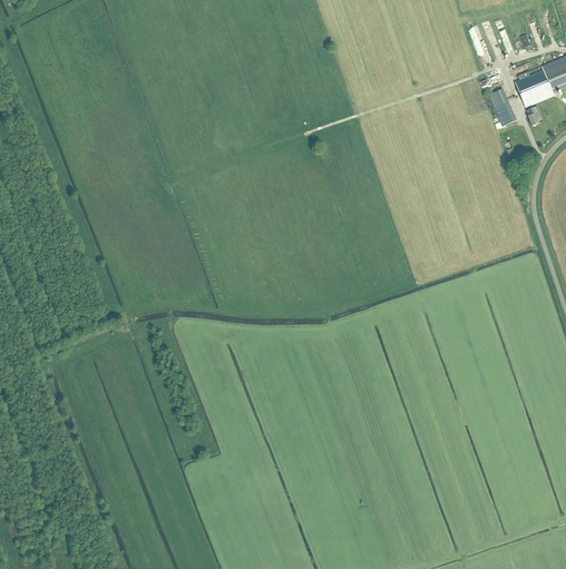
[(503,19),(497,21),(506,47),(510,45),(503,23),(504,23),(503,19)]
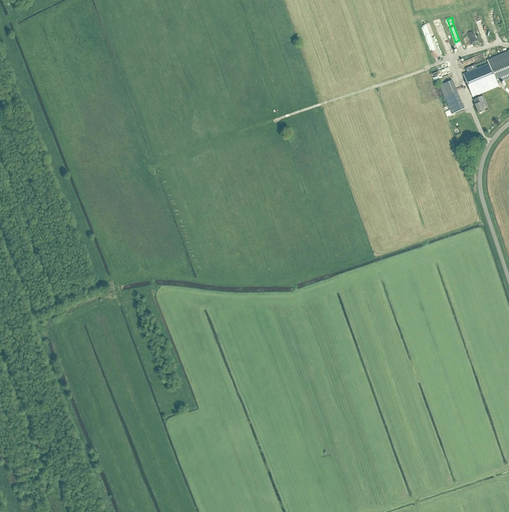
[(426,30),(432,27),(430,21),(423,24),(426,30)]
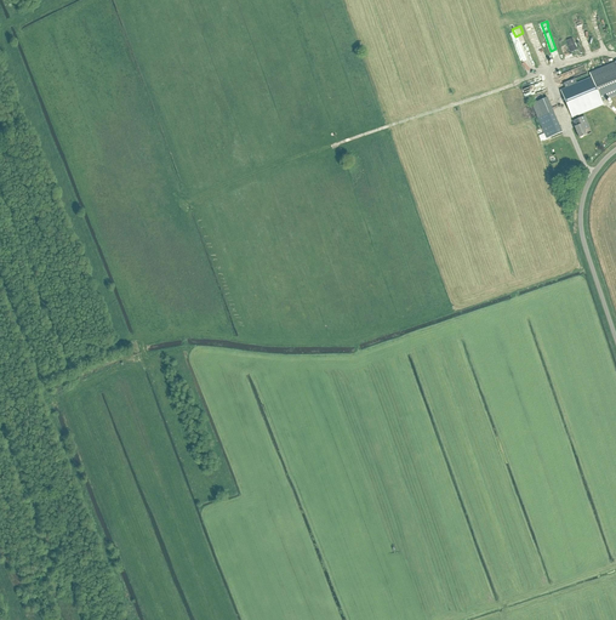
[(520,46),(526,44),(523,34),(517,37),(520,46)]
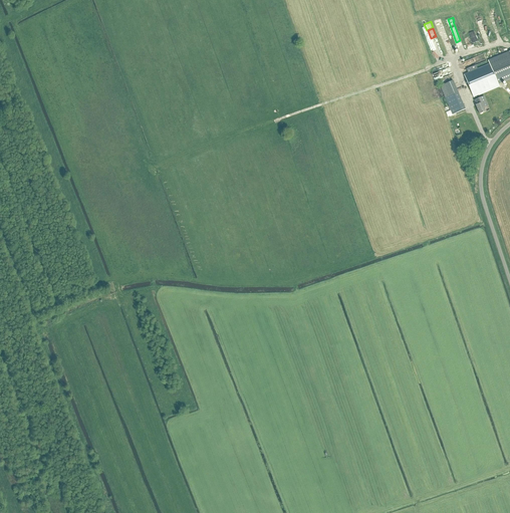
[(485,61),(502,54),(500,49),(483,56),(485,61)]
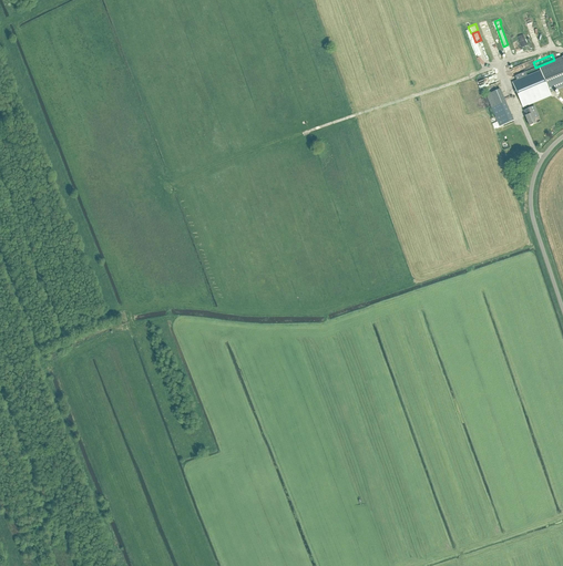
[(521,117),(525,127),(532,124),(528,115),(532,113),(530,107),(524,110),(523,106),(546,96),(545,94),(562,85),(562,69),(559,59),(554,60),(535,68),(534,69),(535,72),(522,78),(521,74),(513,76),(515,81),(508,83),(519,109),(522,116),(521,117)]
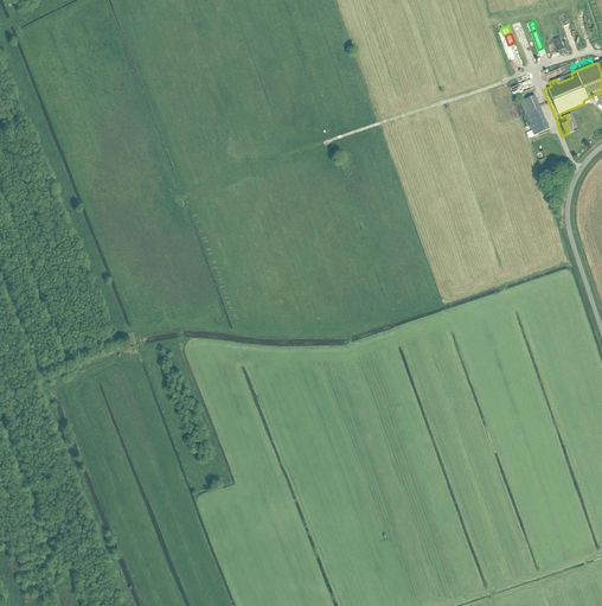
[(535,134),(551,128),(543,107),(539,108),(535,94),(520,99),(535,134)]
